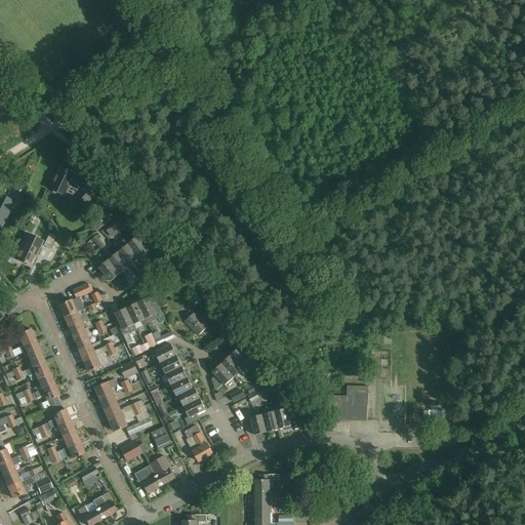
[(72,183),(76,175),(61,168),(57,175),(56,175),(53,182),(54,182),(51,190),(54,191),(53,193),(62,197),(63,195),(66,196),(67,195),(73,200),(72,201),(81,210),(92,199),(83,190),(82,191),(75,184),(75,185),(72,183)]
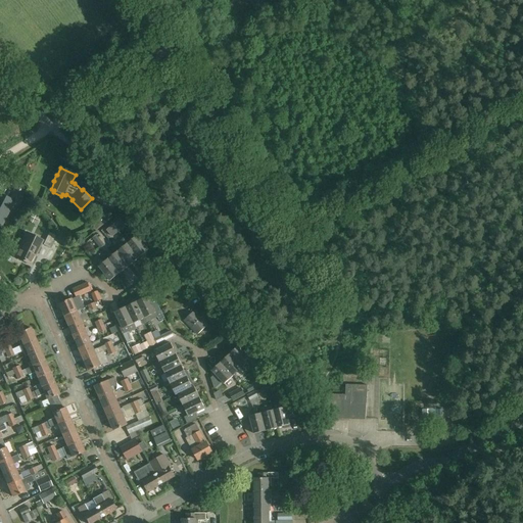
[(18,206),(24,196),(13,191),(9,199),(0,194),(0,222),(3,223),(13,203),(18,206)]
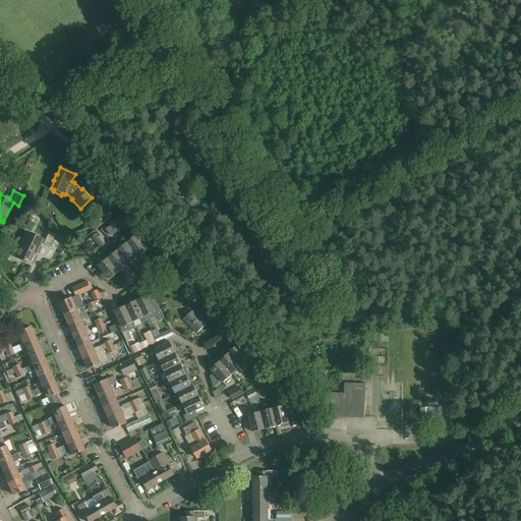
[(107,220),(108,219),(113,209),(95,199),(90,210),(98,214),(97,215),(107,220)]
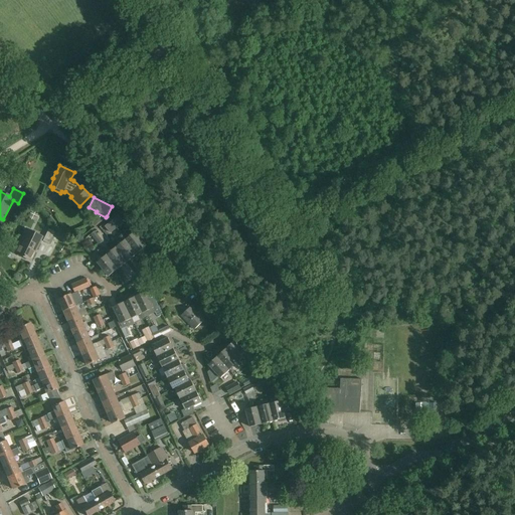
[(124,222),(116,213),(109,219),(116,228),(124,222)]
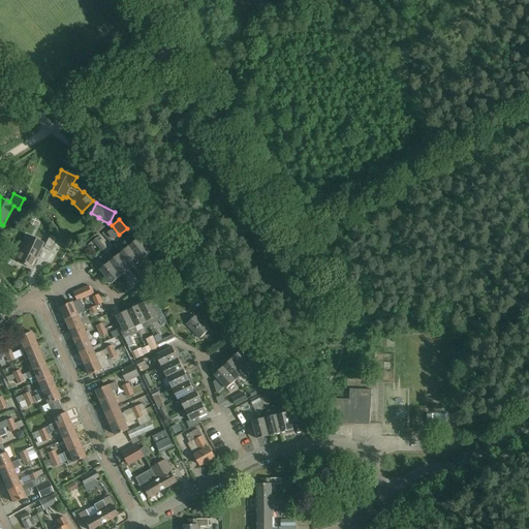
[(119,235),(112,225),(105,230),(113,240),(119,235)]
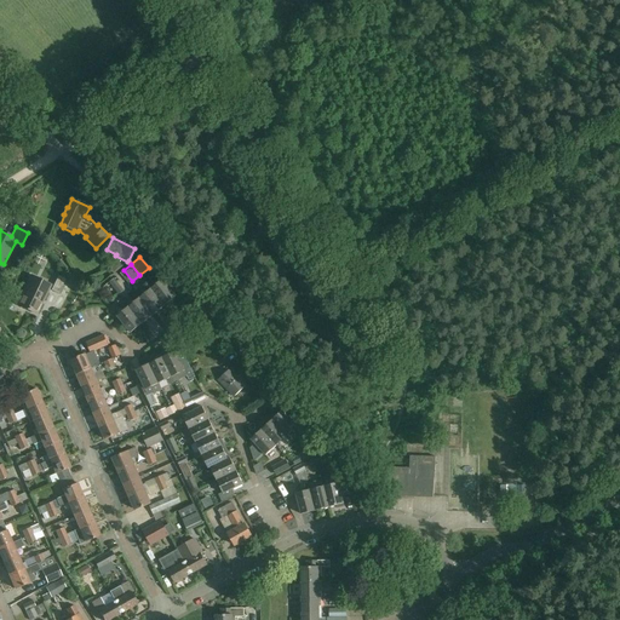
[(36,314),(51,286),(32,276),(18,304),(36,314)]
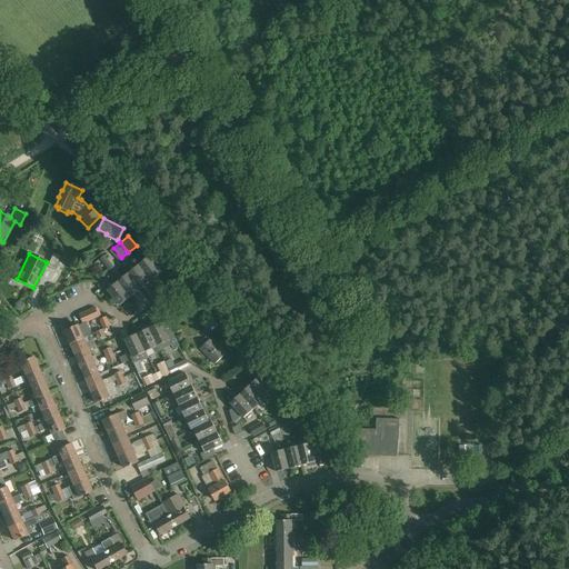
[(53,269),(60,257),(53,253),(48,266),(53,269)]
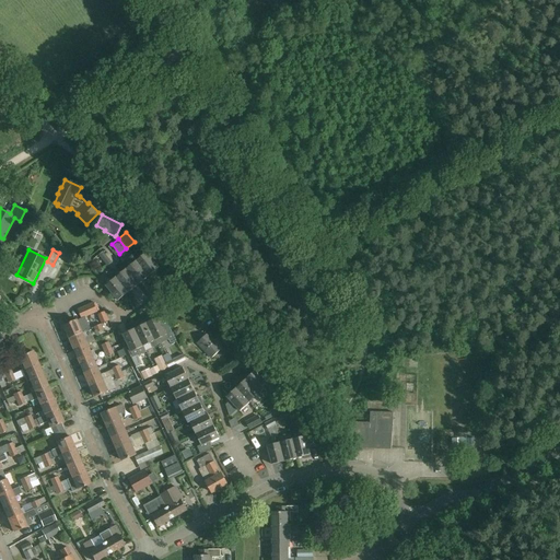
[(98,255),(105,264),(109,259),(103,252),(98,255)]
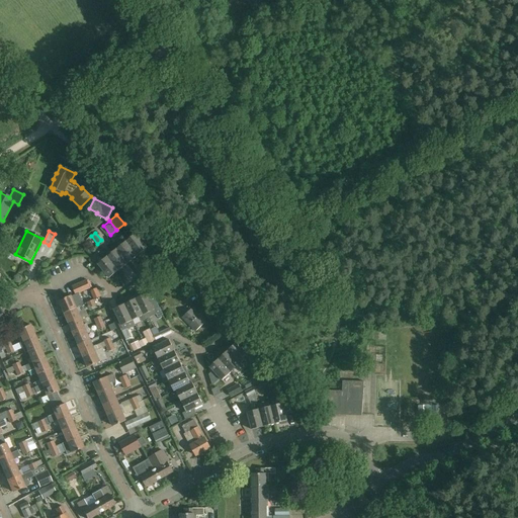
[(126,234),(122,237),(138,256),(148,248),(137,234),(131,239),(126,234)]
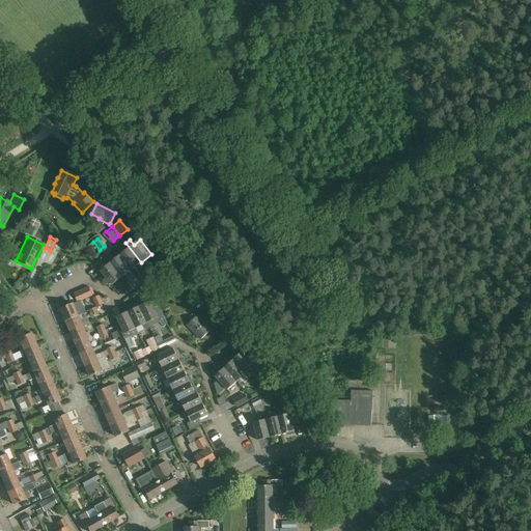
[(127,250),(120,255),(132,270),(141,262),(126,243),(122,246),(127,250)]
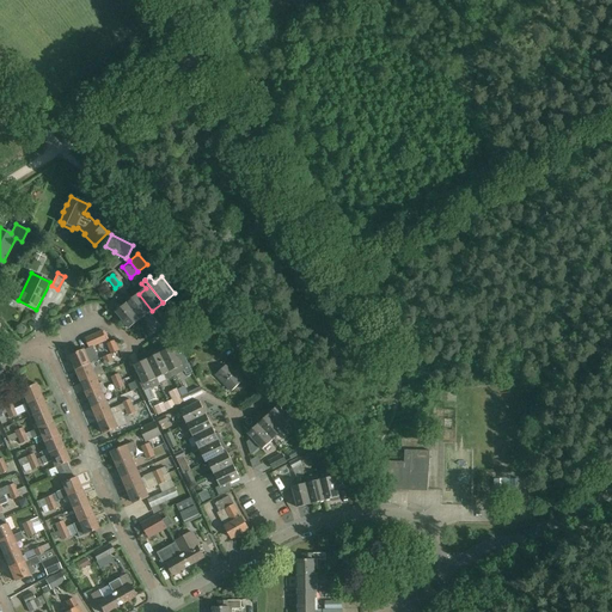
[(139,294),(127,304),(141,320),(152,311),(139,294)]
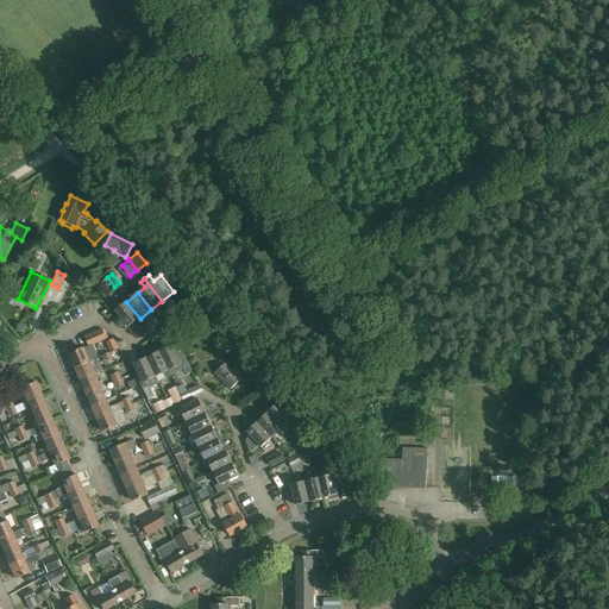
[(121,295),(117,299),(123,306),(115,311),(129,327),(140,319),(126,302),(121,295)]
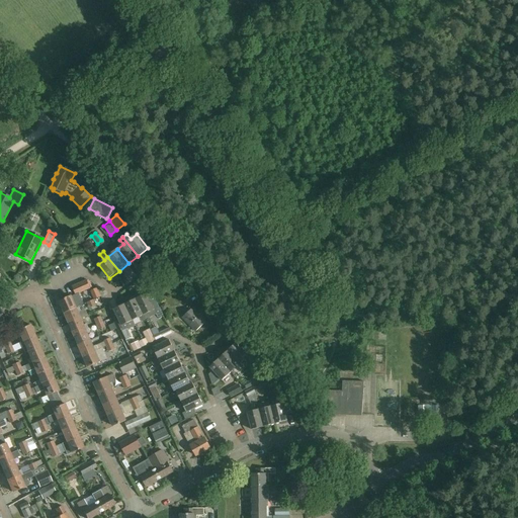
[(86,280),(73,286),(77,294),(90,288),(86,280)]
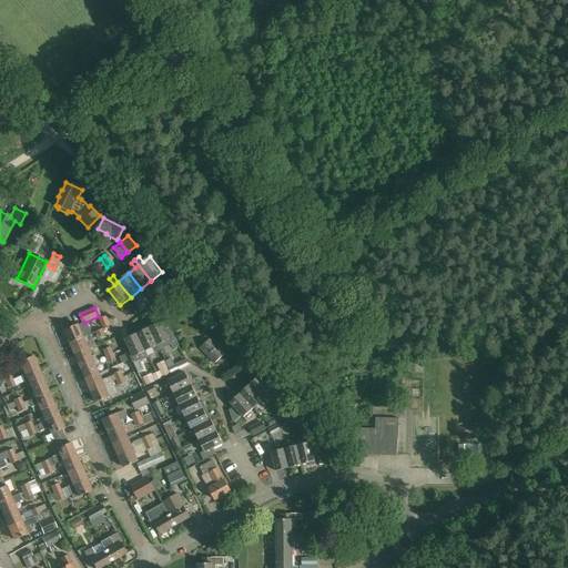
[(103,327),(110,325),(107,316),(100,320),(103,327)]
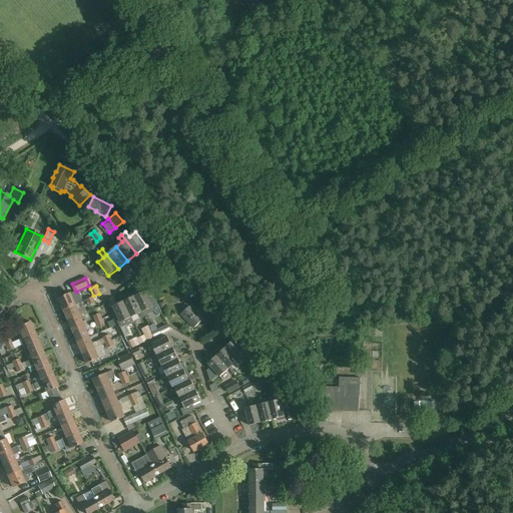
[(139,291),(133,294),(142,313),(144,317),(154,312),(156,315),(161,312),(154,297),(150,300),(145,291),(140,294),(139,291)]
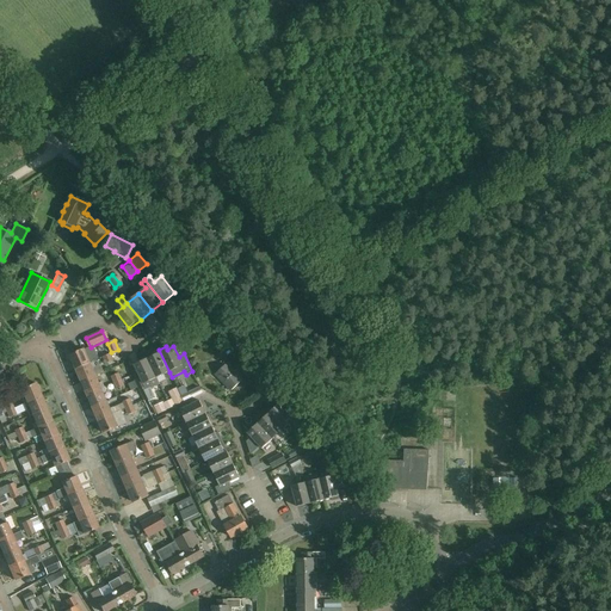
[(75,369),(93,360),(97,359),(93,352),(87,355),(85,350),(71,356),(75,369)]
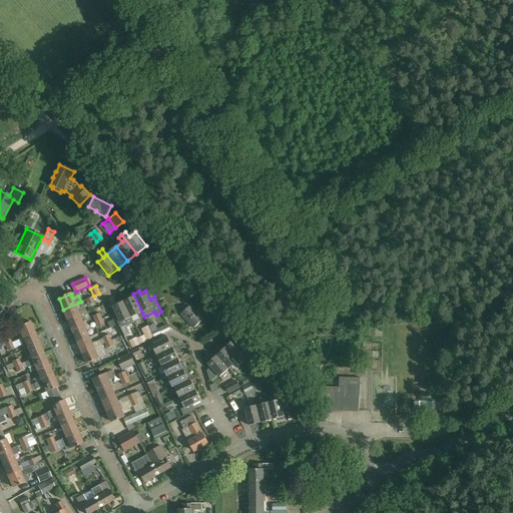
[(128,297),(129,299),(123,302),(131,318),(142,313),(133,294),(128,297)]
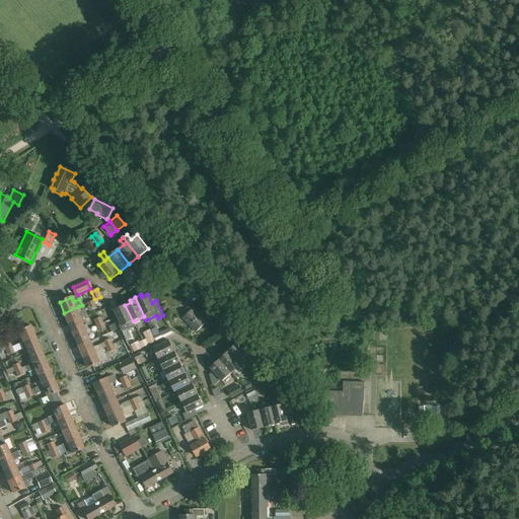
[(93,300),(87,303),(89,309),(96,306),(93,300)]
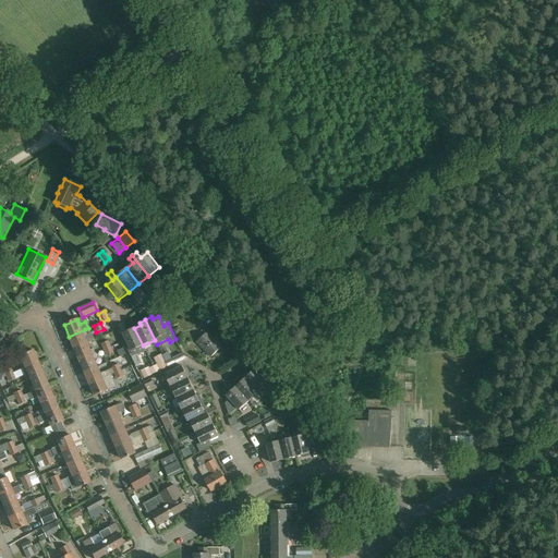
[(143,346),(134,328),(122,334),(133,356),(137,354),(138,355),(146,351),(143,346)]
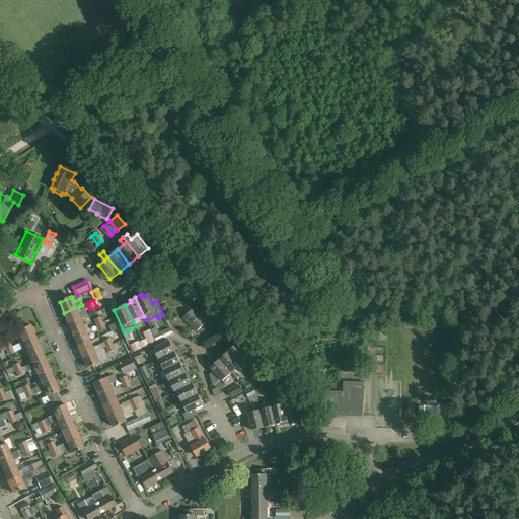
[(81,310),(79,306),(64,313),(69,324),(81,319),(78,311),(81,310)]
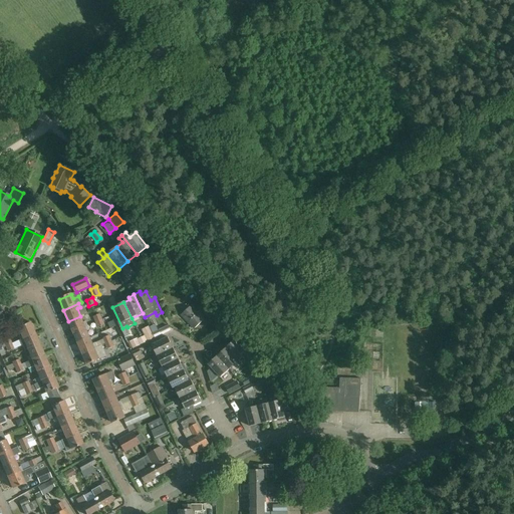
[(195,328),(205,319),(192,305),(182,314),(195,328)]
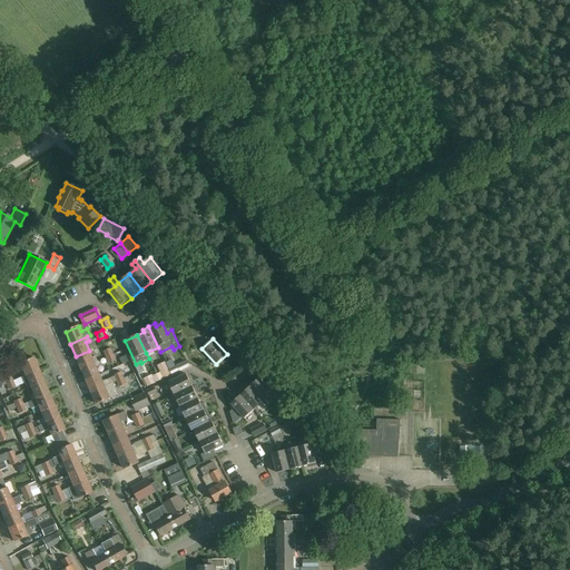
[(104,351),(106,357),(114,354),(111,347),(104,351)]
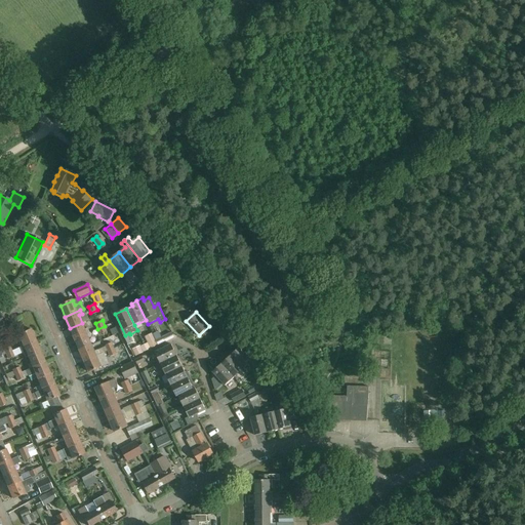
[(82,323),(70,328),(75,339),(90,332),(88,328),(85,329),(82,323)]
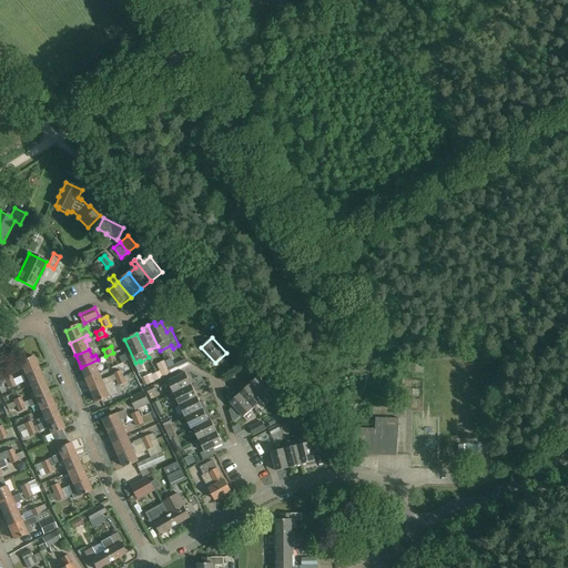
[(115,358),(113,353),(105,356),(108,362),(115,358)]
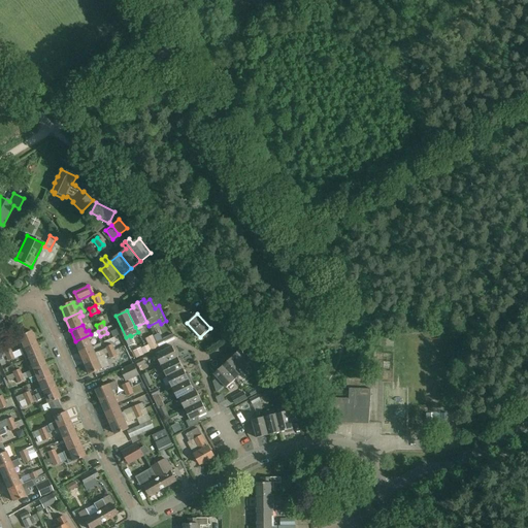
[(223,330),(219,333),(224,339),(227,335),(223,330)]
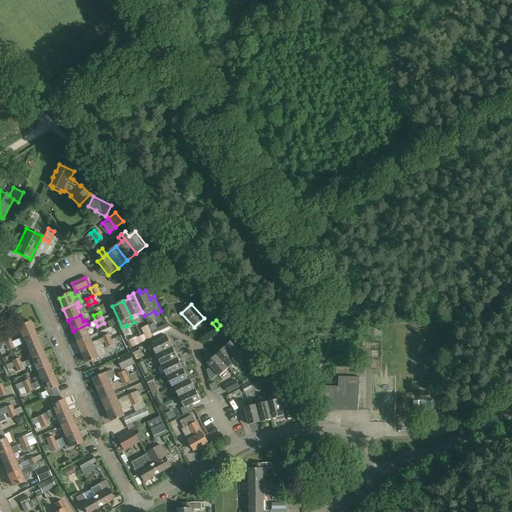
[(35,331),(30,321),(15,327),(19,338),(35,331)]
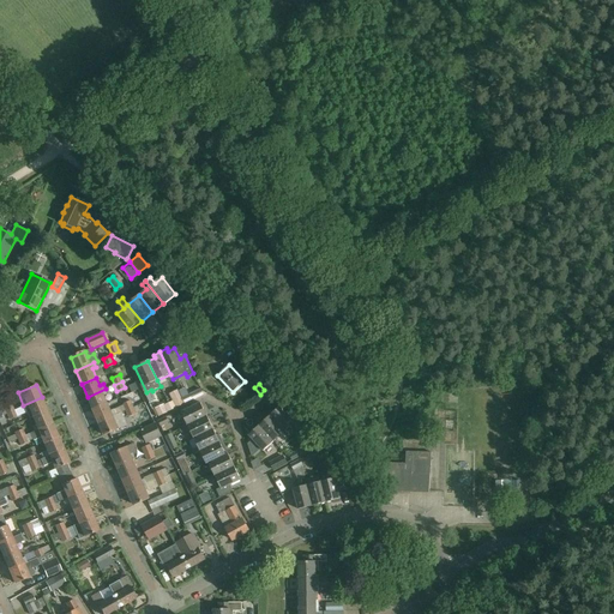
[(108,393),(106,389),(88,397),(92,409),(107,403),(104,396),(108,393)]
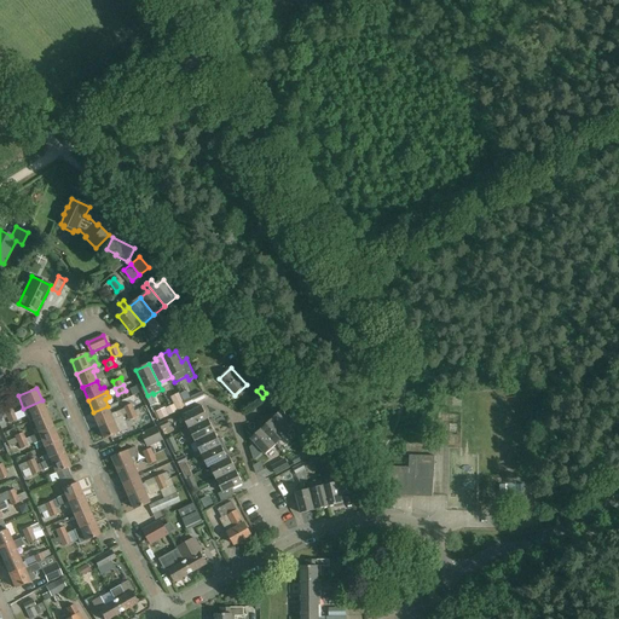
[(179,393),(171,397),(177,411),(186,408),(179,393)]
